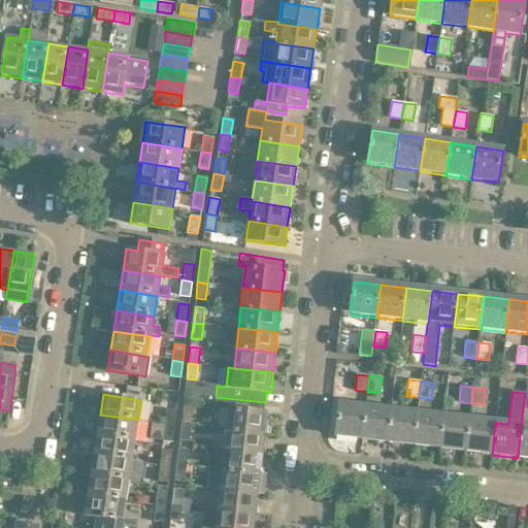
[(266,434),(268,413),(264,411),(265,402),(216,397),(215,408),(229,409),(227,429),(266,434)]
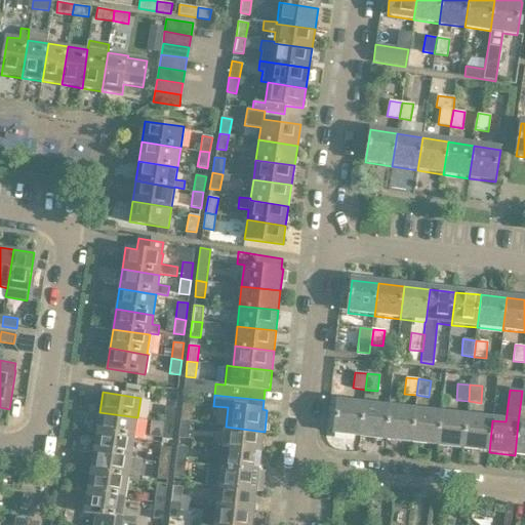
[(333,435),(360,438),(363,405),(336,403),(333,435)]
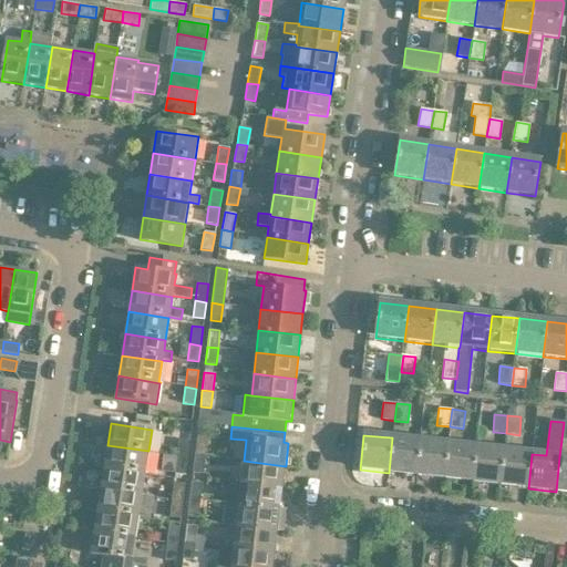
[(416,476),(420,441),(392,437),(389,473),(416,476)]
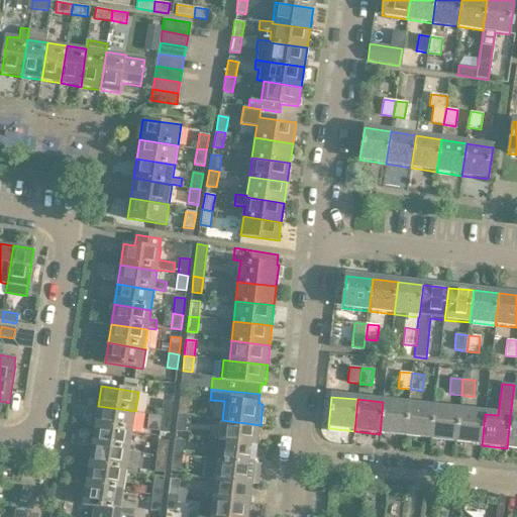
[(177,415),(187,416),(189,401),(179,400),(177,415)]
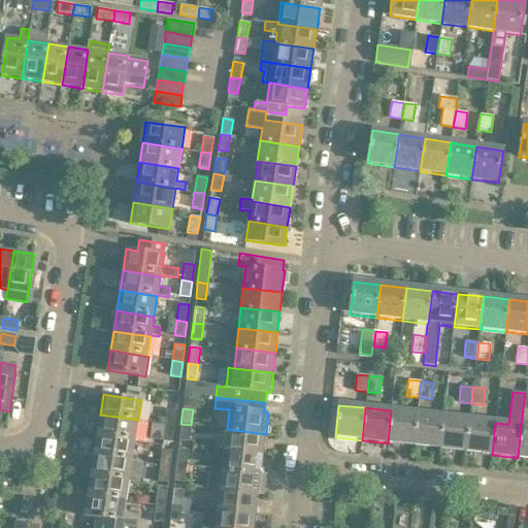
[(164,424),(174,425),(176,410),(166,409),(164,424)]
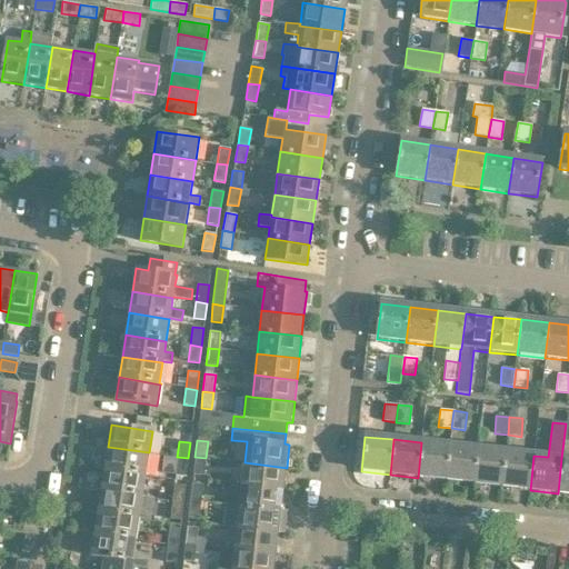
[(446,481),(450,446),(421,442),(418,478),(446,481)]
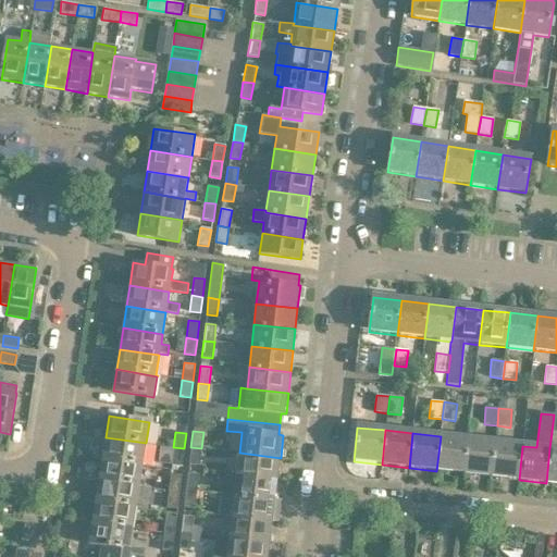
[(463,474),(468,440),(441,436),(436,471),(463,474)]
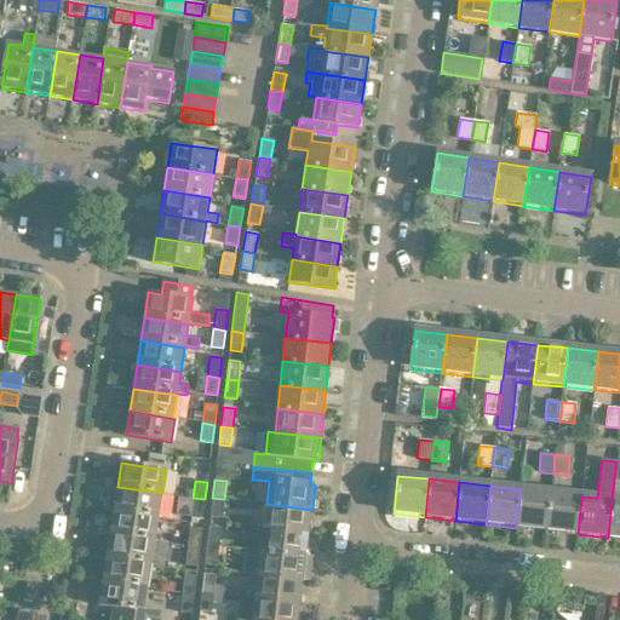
[(159,518),(162,494),(162,493),(118,487),(114,512),(159,518)]
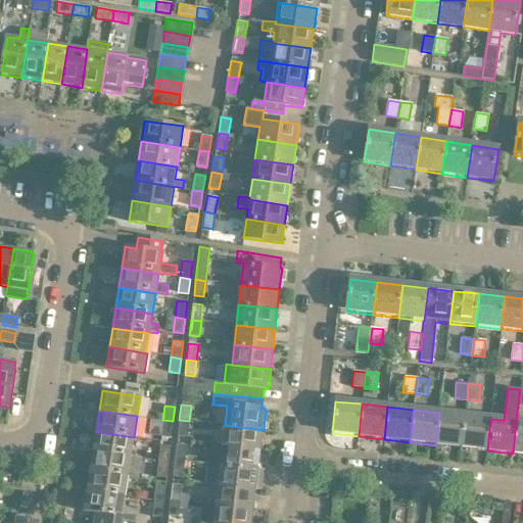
[(461,447),(465,416),(439,413),(435,445),(461,447)]
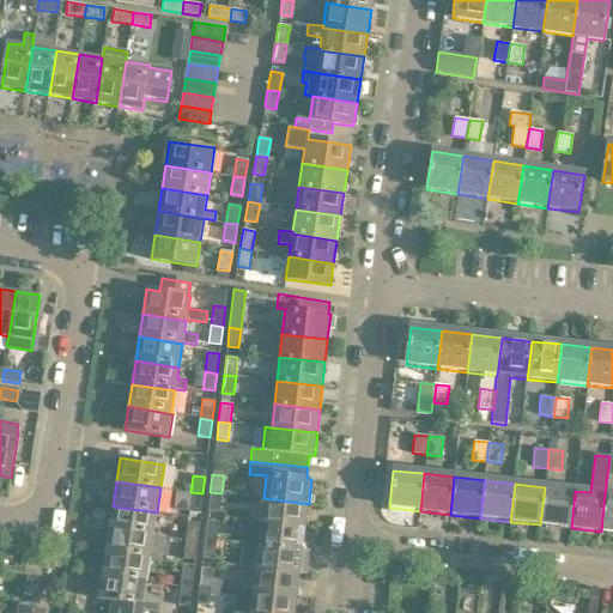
[(571,528),(575,491),(545,487),(540,525),(571,528)]
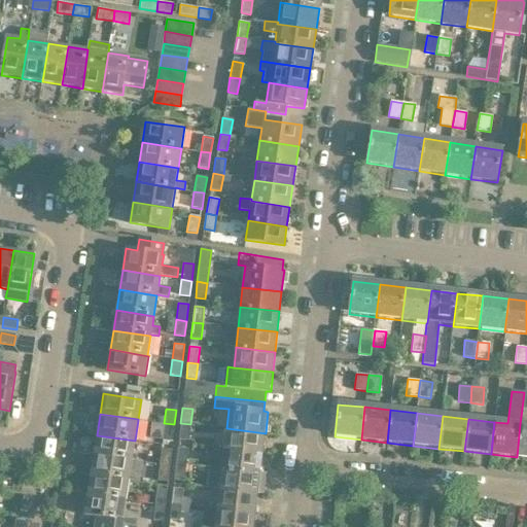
[(174,424),(164,423),(162,441),(173,442),(174,424)]
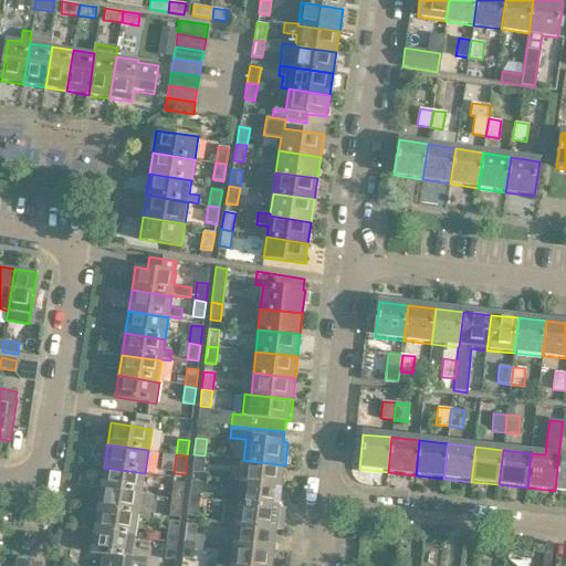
[(205,456),(194,454),(192,472),(203,473),(205,456)]
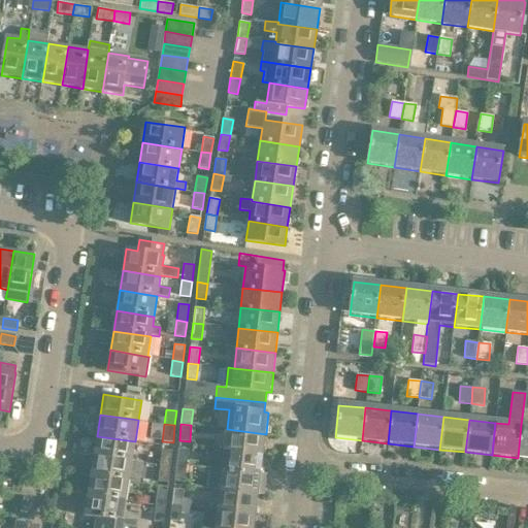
[(527,426),(521,425),(518,458),(527,459),(527,426)]
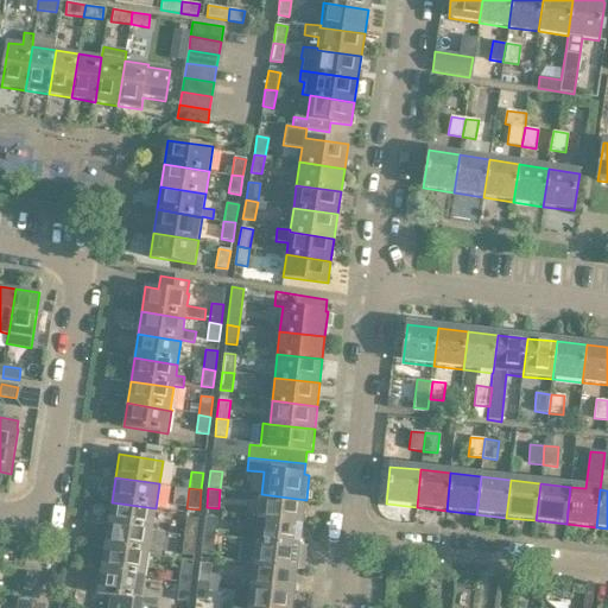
[(261,494),(258,518),(303,523),(306,500),(261,494)]
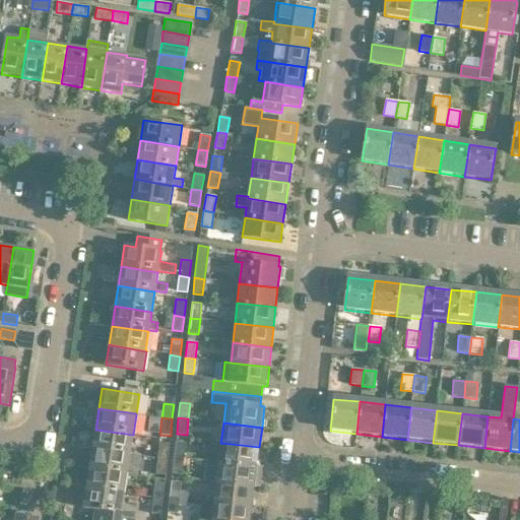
[(95,430),(92,449),(130,454),(130,453),(133,435),(95,430)]
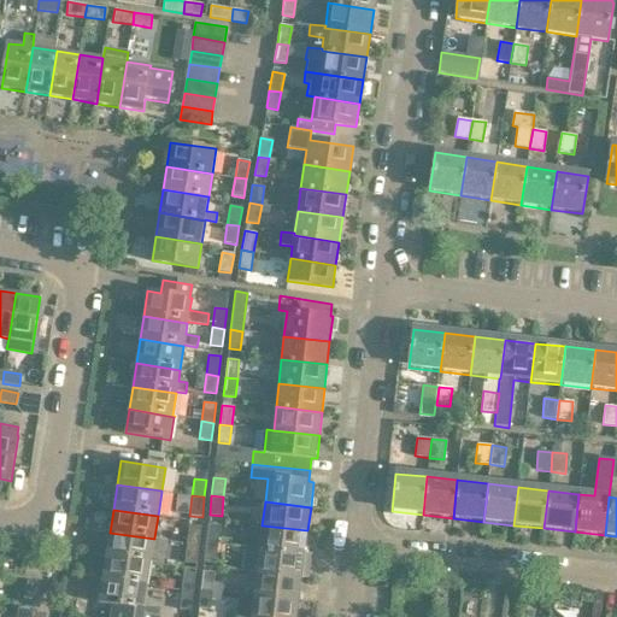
[(206,542),(218,544),(221,526),(209,524),(206,542)]
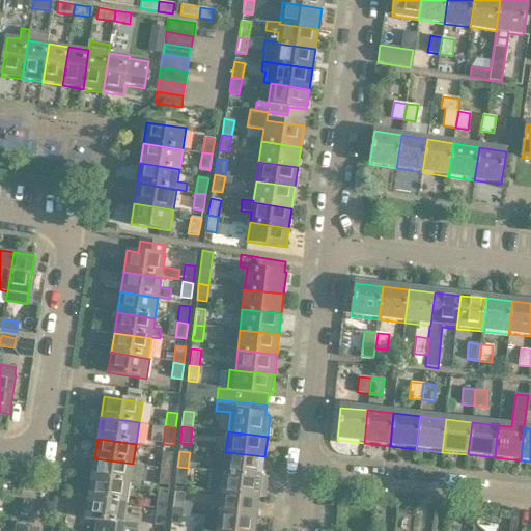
[(161,468),(171,469),(172,453),(162,452),(161,468)]
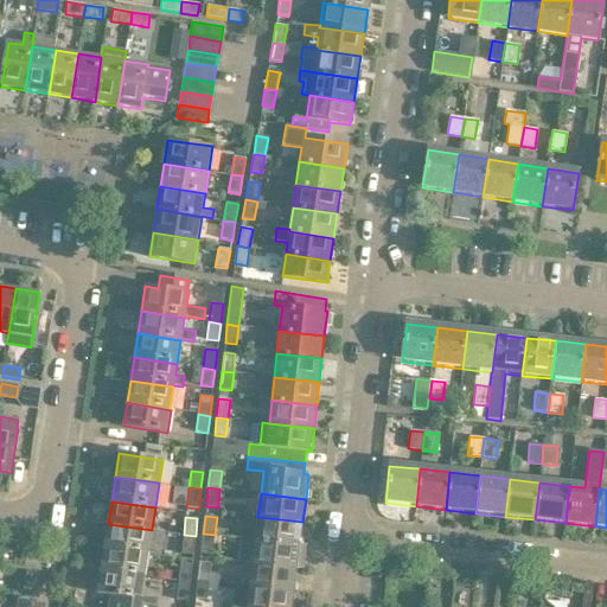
[(257,517),(255,540),(300,545),(302,522),(257,517)]
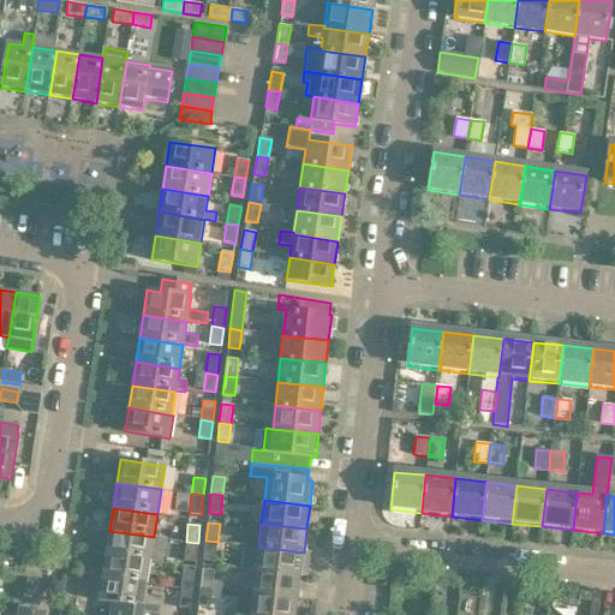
[(166,538),(154,536),(154,537),(109,531),(106,554),(150,561),(162,562),(166,538)]
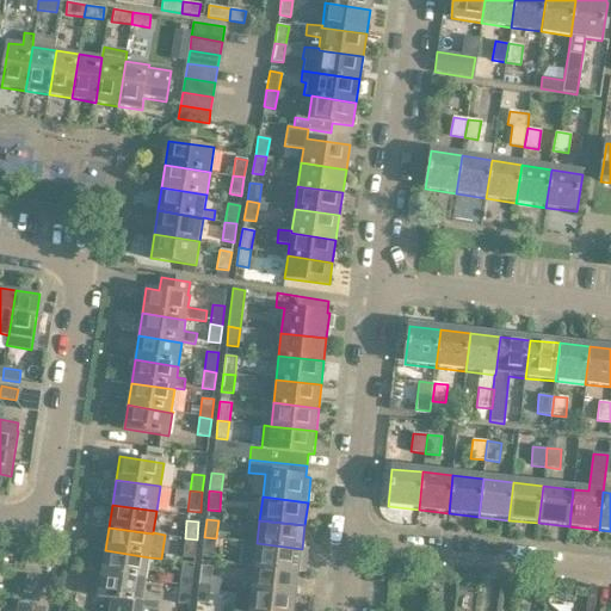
[(216,538),(204,537),(202,556),(214,557),(216,538)]
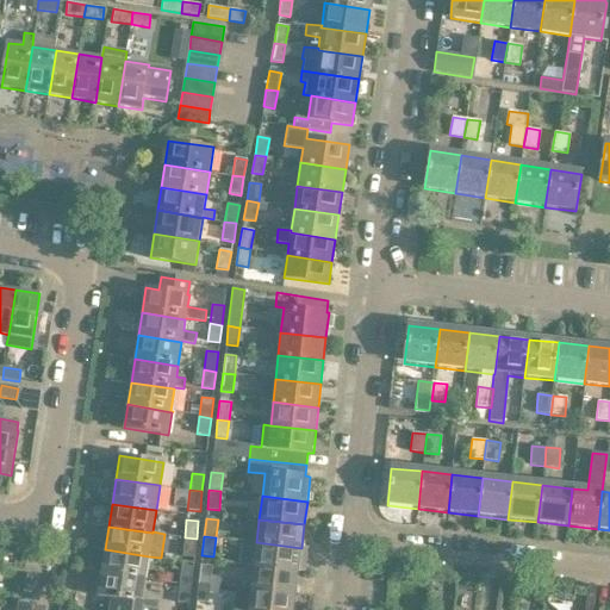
[(197,539),(185,537),(182,556),(194,558),(197,539)]
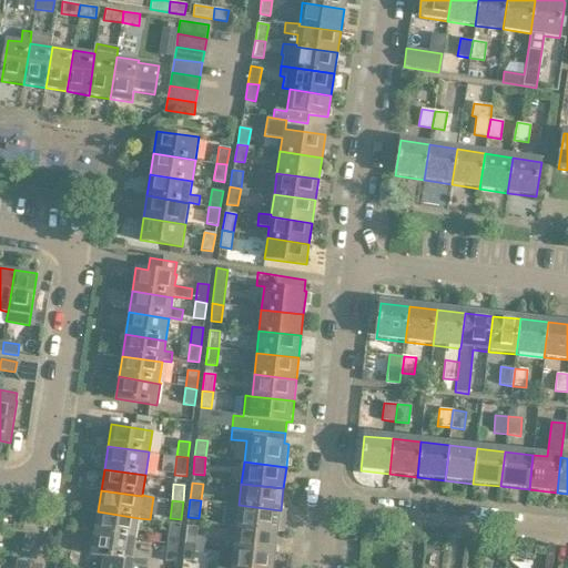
[(239,505),(236,527),(279,531),(285,531),(287,510),(281,510),(239,505)]
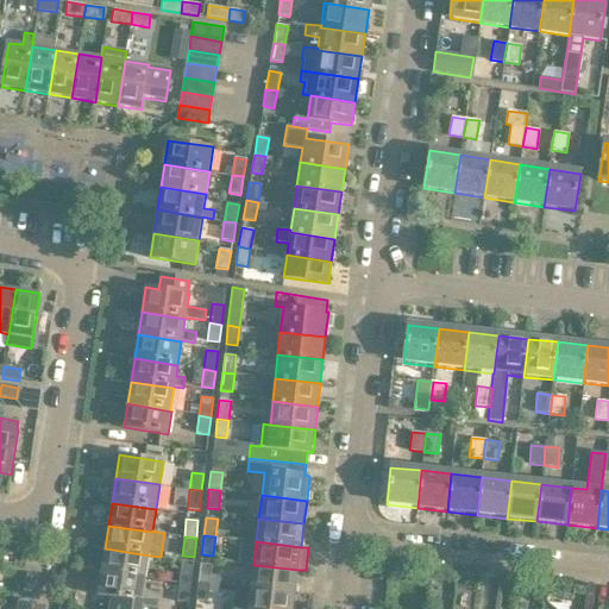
[(146,578),(149,556),(105,548),(101,571),(146,578)]
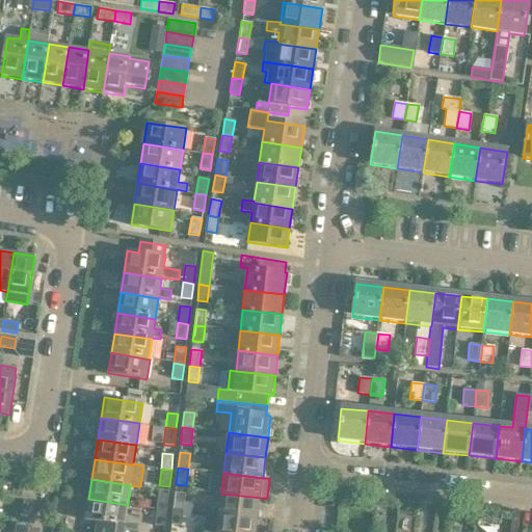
[(185,494),(175,493),(173,508),(191,510),(192,504),(184,503),(185,494)]
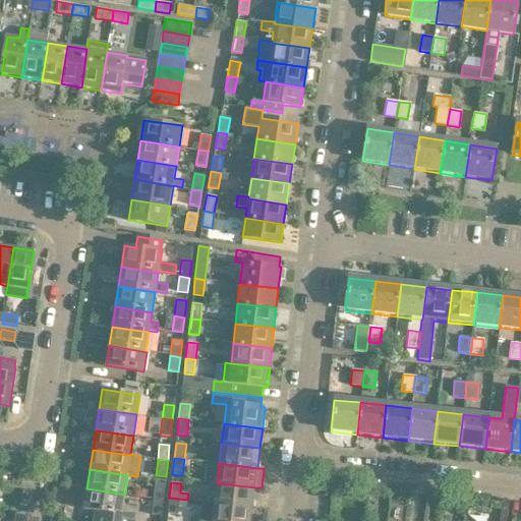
[(154,499),(163,500),(165,484),(155,483),(154,499)]
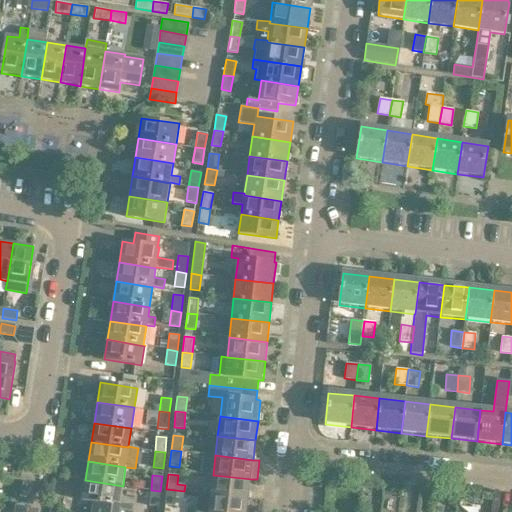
[(213,475),(211,494),(249,499),(251,479),(213,475)]
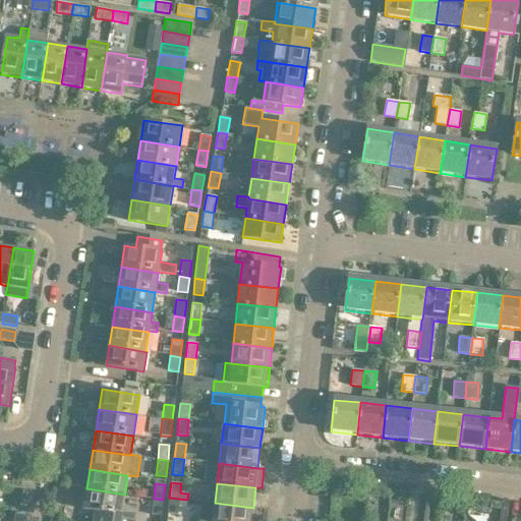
[(129,520),(130,515),(122,514),(125,495),(87,488),(83,508),(96,510),(94,520),(129,520)]
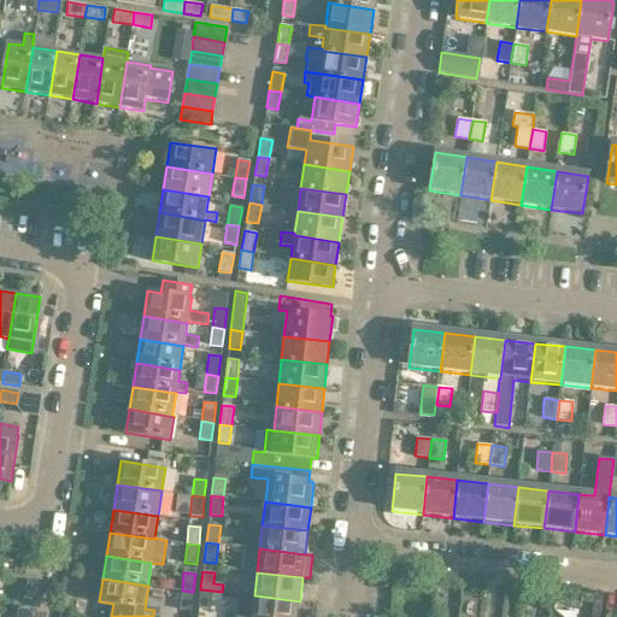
[(210,610),(211,600),(221,601),(222,592),(200,589),(199,609),(210,610)]
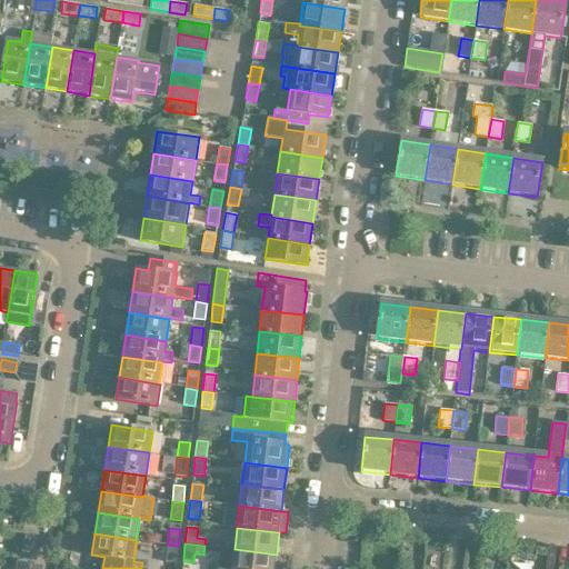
[(165,568),(175,568),(178,546),(168,545),(165,568)]
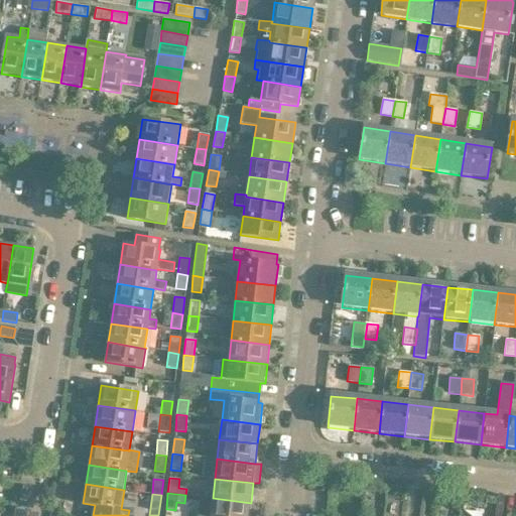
[(202,497),(199,515),(249,515),(251,503),(213,498),(202,497)]
